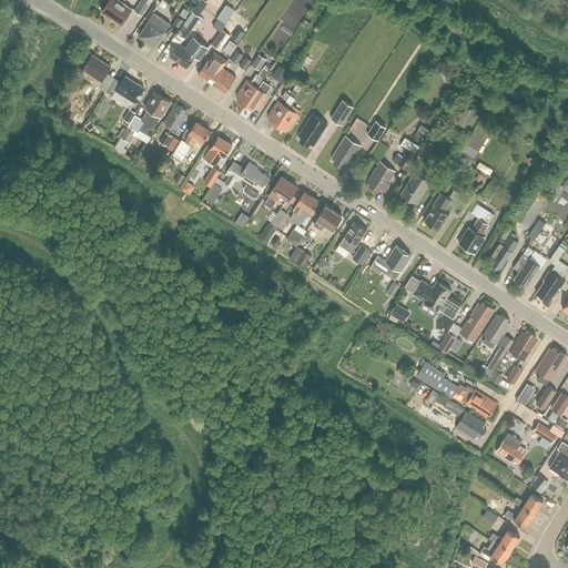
[(121,24),(132,10),(118,0),(109,0),(102,11),(121,24)]
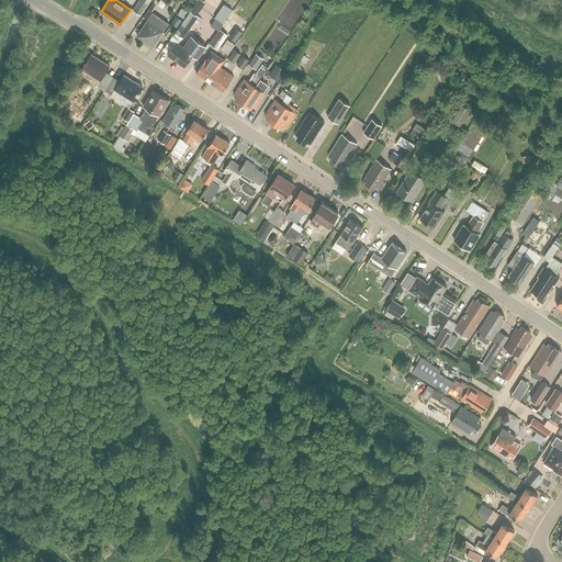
[(149,0),(138,0),(133,10),(141,15),(150,0),(149,0)]
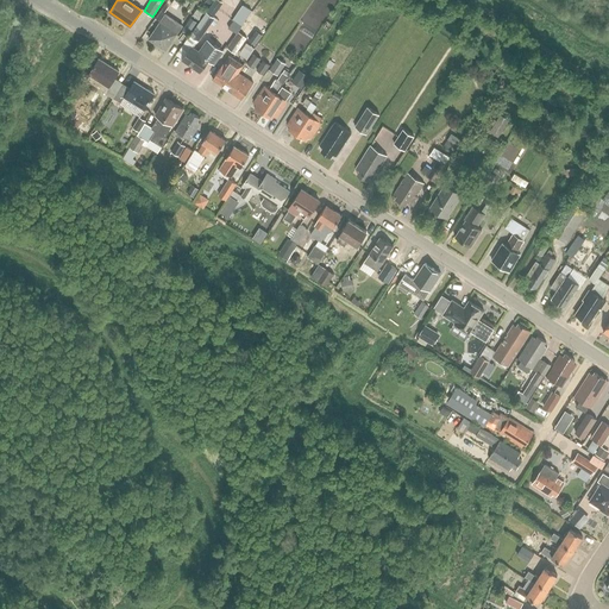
[(212,6),(207,13),(213,18),(217,13),(218,11),(212,6)]
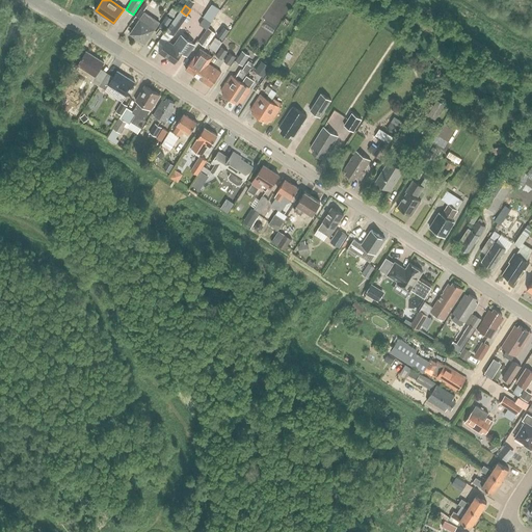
[(213,5),(205,18),(211,23),(219,9),(213,5)]
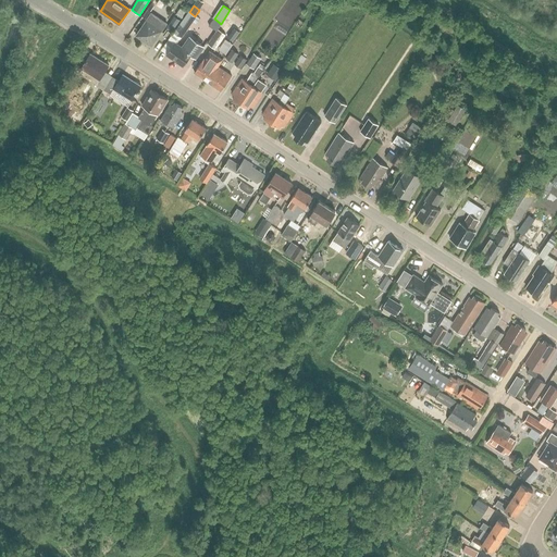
[(189,12),(173,34),(178,37),(180,38),(195,16),(189,12)]
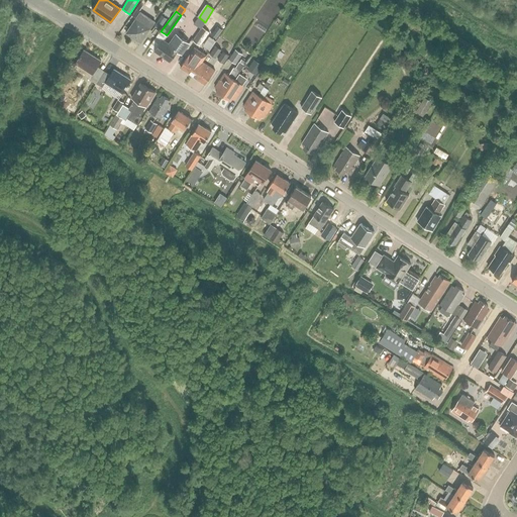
[(135,19),(126,33),(140,43),(150,28),(156,22),(140,12),(135,19)]
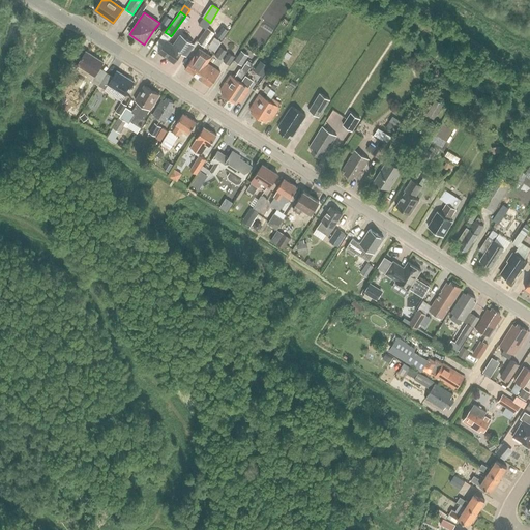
[(166,16),(158,26),(164,30),(171,20),(166,16)]
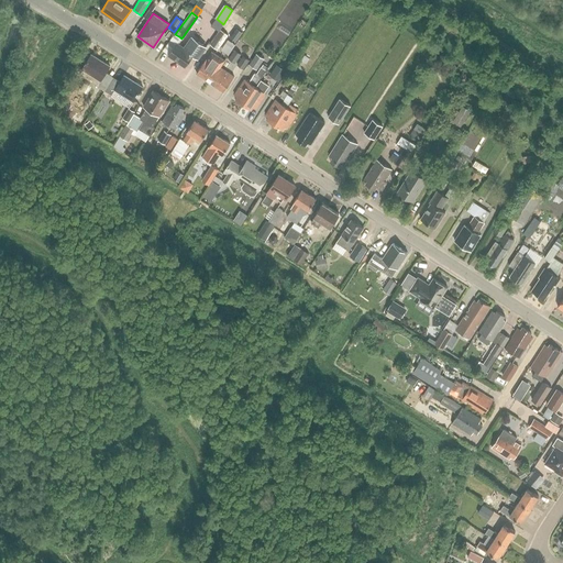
[(209,46),(216,52),(229,34),(223,30),(221,29),(209,46)]
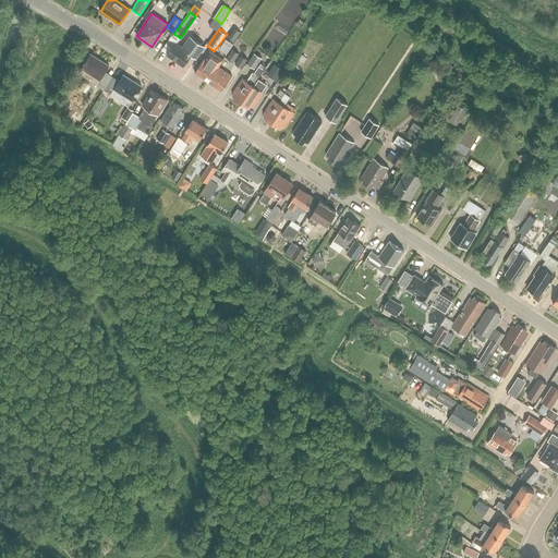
[(173,34),(167,44),(172,48),(174,44),(179,37),(173,34)]
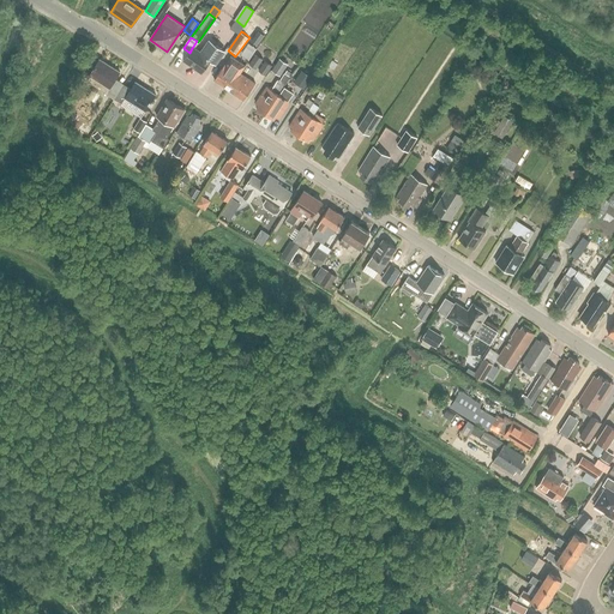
[(190,53),(184,60),(202,73),(210,61),(216,65),(224,53),(209,42),(200,53),(192,48),(190,53)]
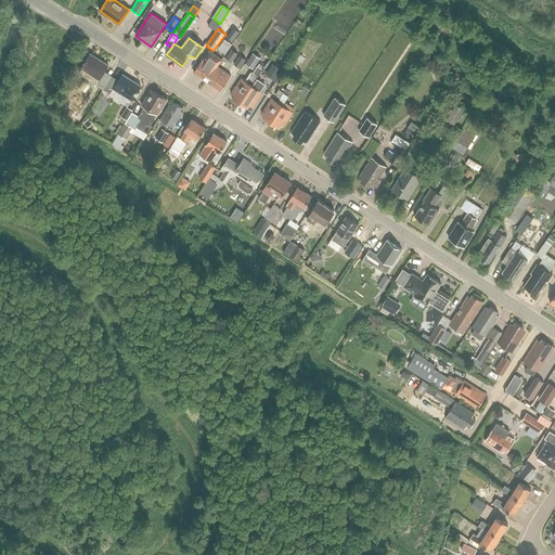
[(231,49),(226,57),(231,62),(237,53),(231,49)]
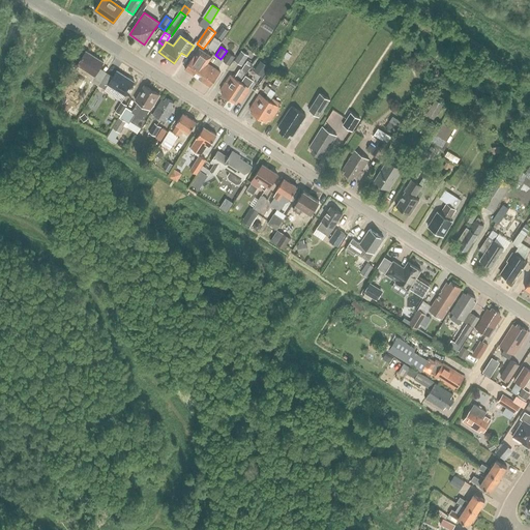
[(212,57),(202,50),(200,49),(196,55),(195,55),(185,68),(198,78),(207,63),(212,57)]
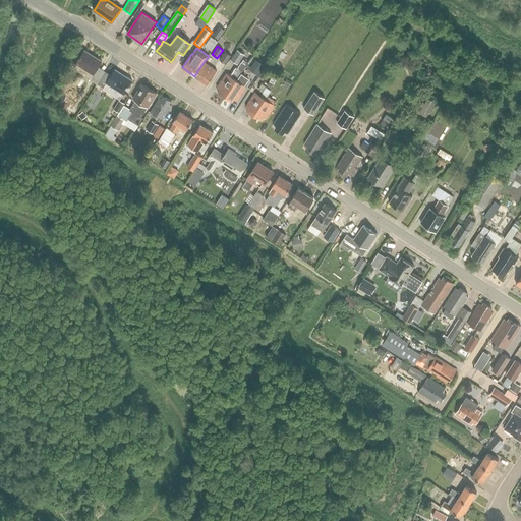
[(84,50),(76,63),(93,74),(90,79),(97,83),(103,72),(97,68),(98,67),(102,61),(84,50)]
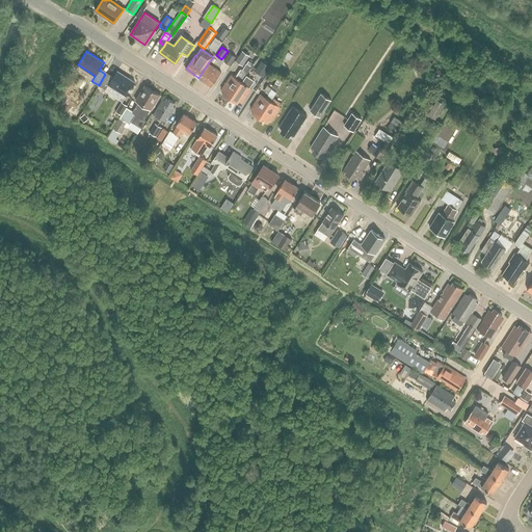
[(243,65),(249,55),(242,51),(235,61),(243,65)]
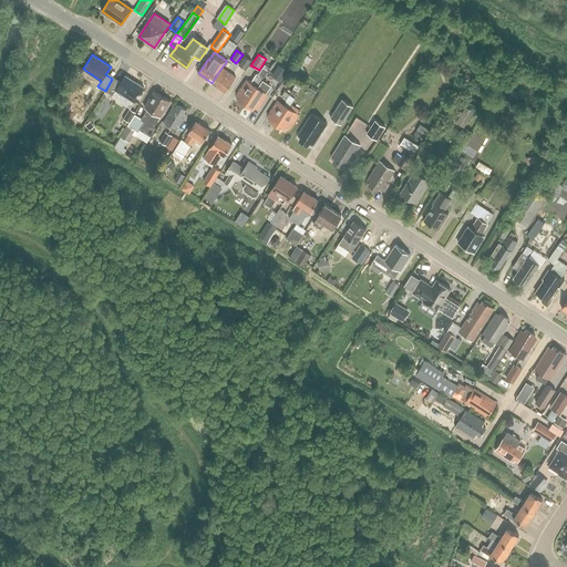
[(245,55),(239,64),(245,69),(251,60),(245,55)]
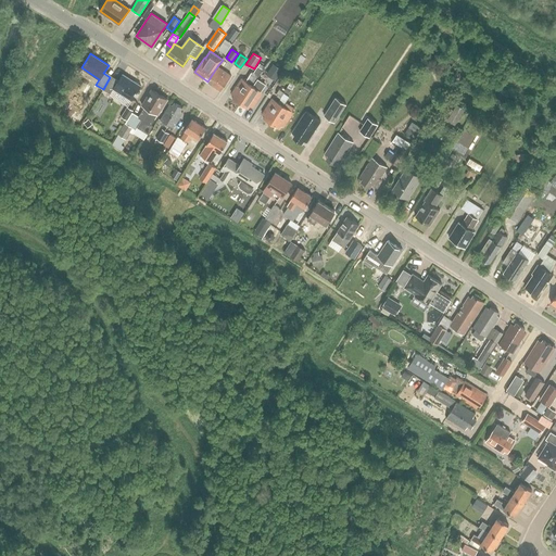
[(265,67),(270,59),(269,59),(265,65),(261,62),(253,73),(252,72),(245,81),(241,78),(231,93),(234,96),(232,98),(240,103),(256,78),(265,67)]
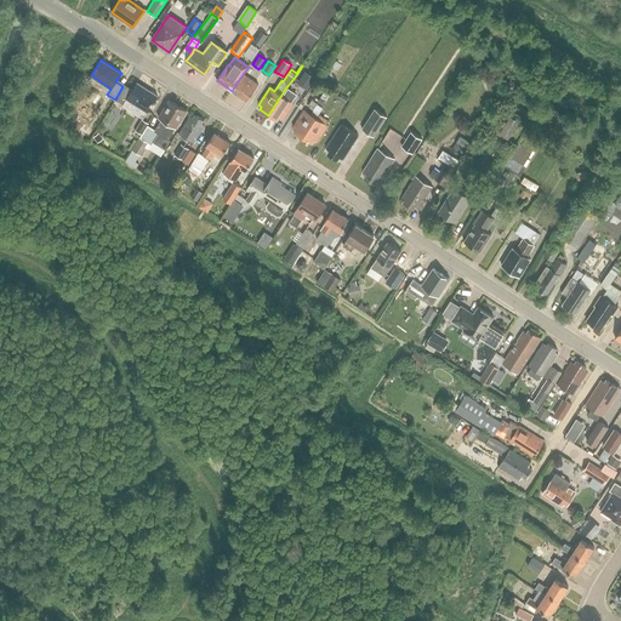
[(306,73),(298,83),(309,89),(315,79),(306,73)]
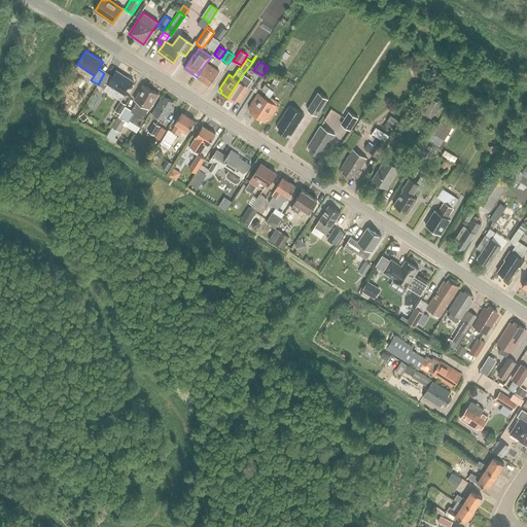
[(209,85),(219,71),(206,63),(197,77),(209,85)]
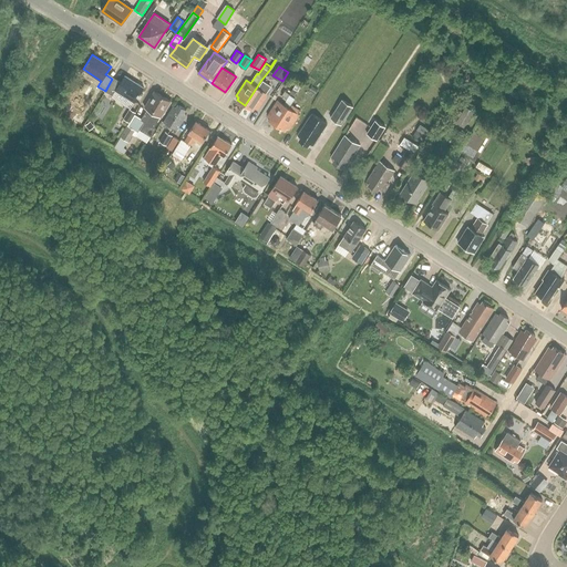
[(112,79),(105,91),(112,95),(115,90),(134,102),(144,88),(125,75),(120,84),(112,79)]
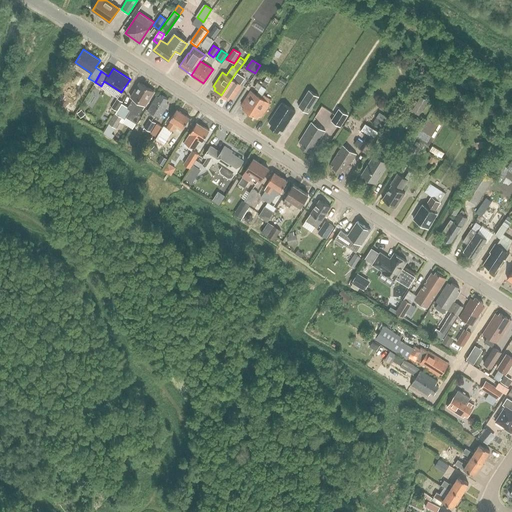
[(245,78),(236,72),(221,95),(228,100),(230,98),(233,99),(242,86),(241,85),(245,78)]
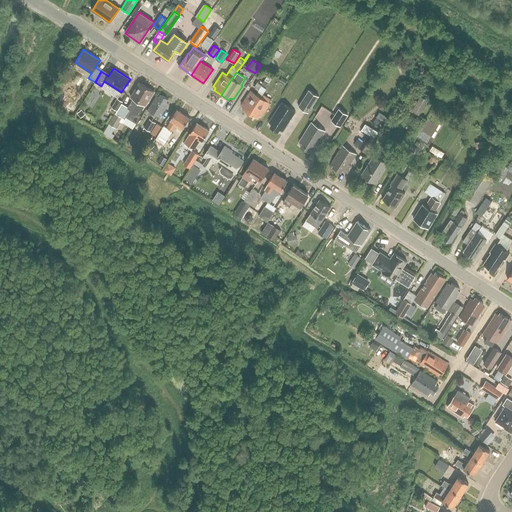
[(141,116),(139,115),(154,92),(140,83),(130,97),(133,99),(128,109),(130,110),(126,117),(136,124),(141,116)]
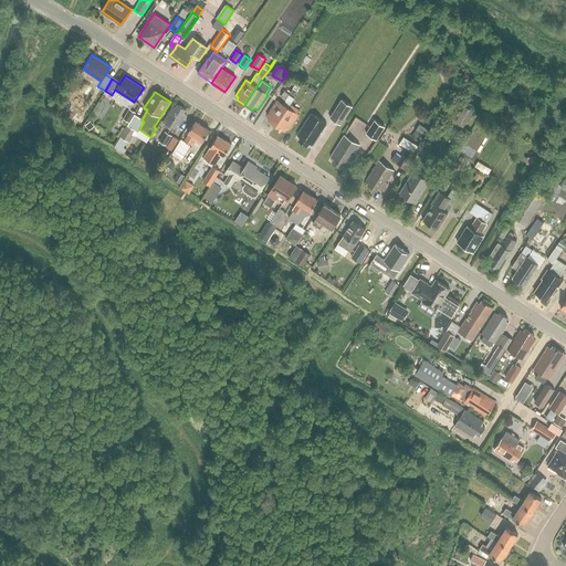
[(276,125),(293,98),(290,95),(283,104),(276,100),(266,115),(270,117),(268,121),(276,125)]
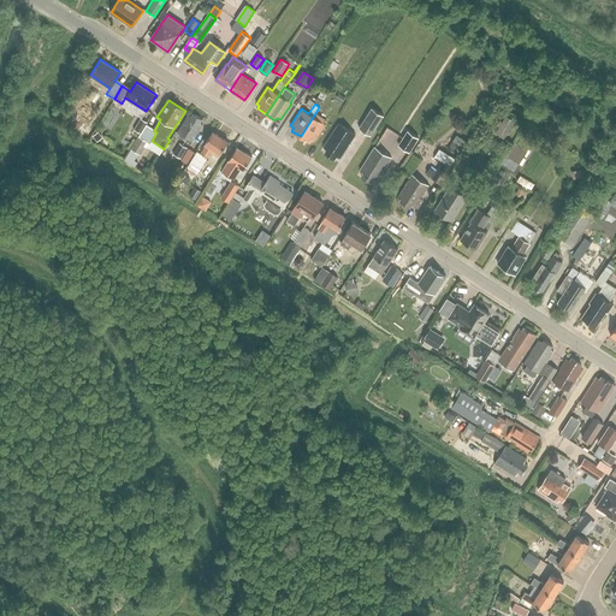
[(326,125),(314,117),(320,107),(319,107),(301,136),(309,142),(312,140),(314,142),(326,125)]
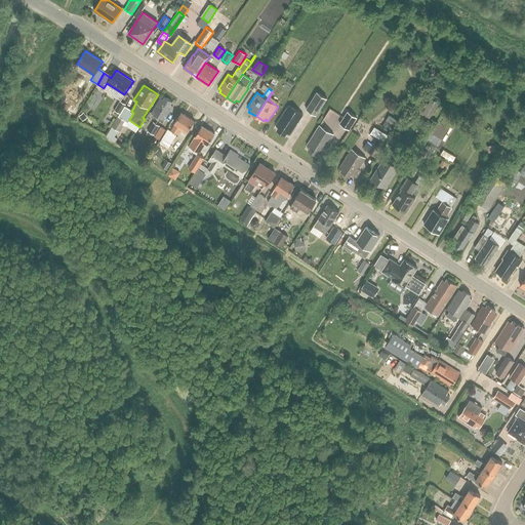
[(317,91),(307,109),(317,116),(328,98),(317,91)]
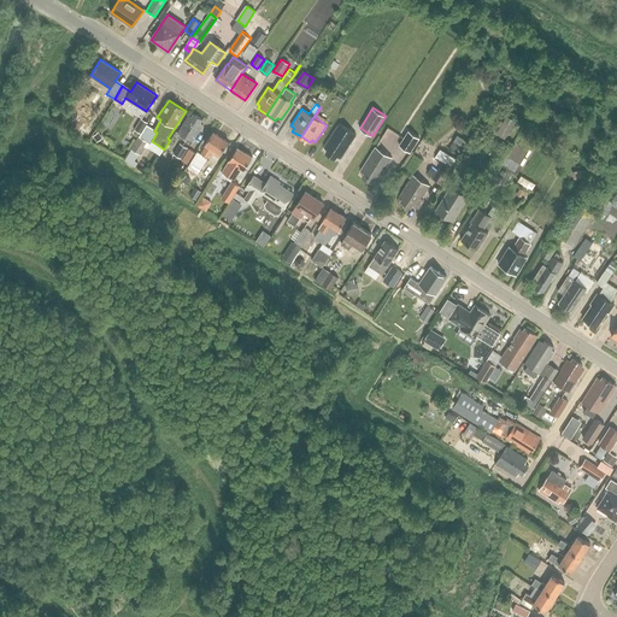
[(193,142),(204,125),(200,123),(203,121),(194,115),(192,117),(189,116),(178,133),(193,142)]
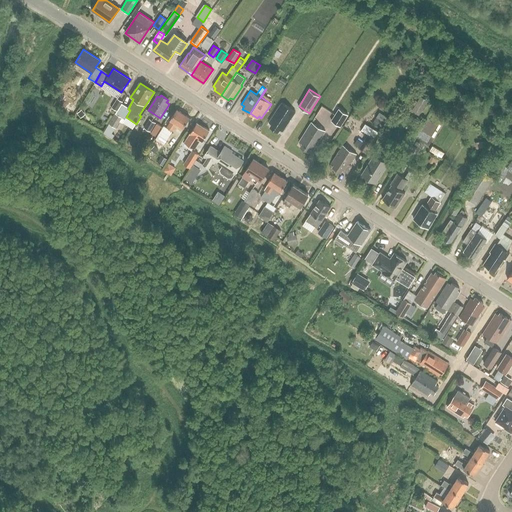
[(420,96),(413,110),(420,114),(428,101),(420,96)]
